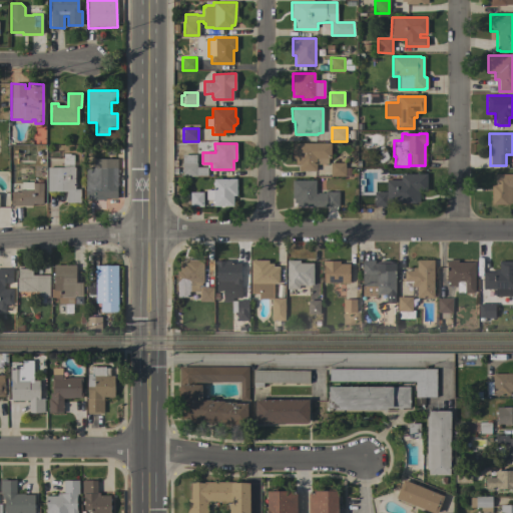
[(331,158),(316,158),(316,171),(299,171),(299,165),(296,165),(296,160),(292,160),(292,143),(331,143),(331,158)]
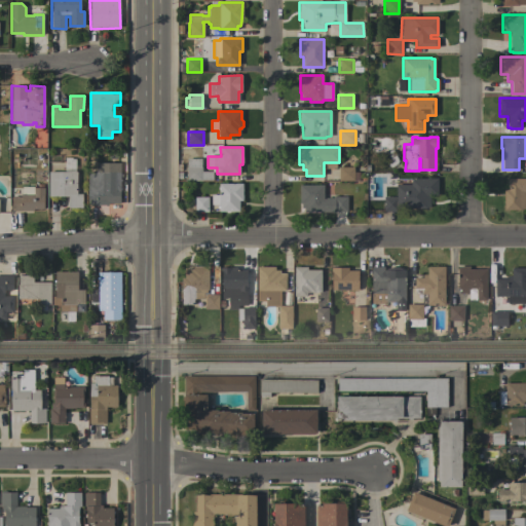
[(383,154),(392,149),(400,162),(389,167),(383,154)]
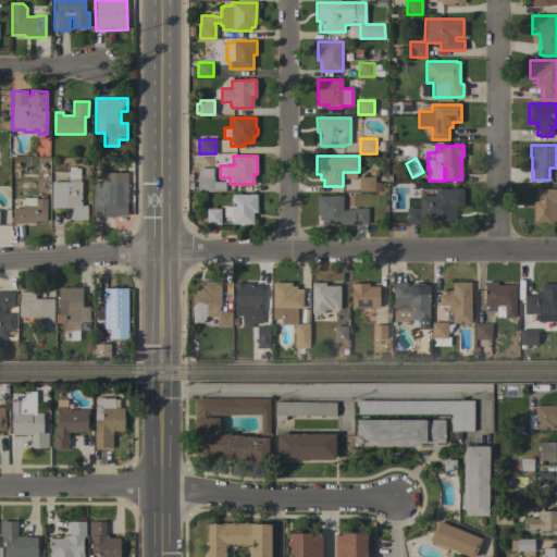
[(213,168),(213,177),(213,182),(225,182),(225,192),(198,192),(198,168),(213,168)]
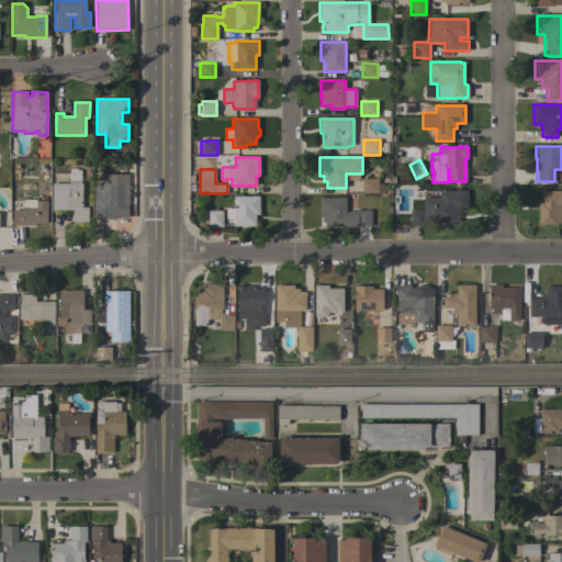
[(102,184),(102,173),(128,173),(127,217),(115,216),(115,220),(93,220),(93,184),(102,184)]
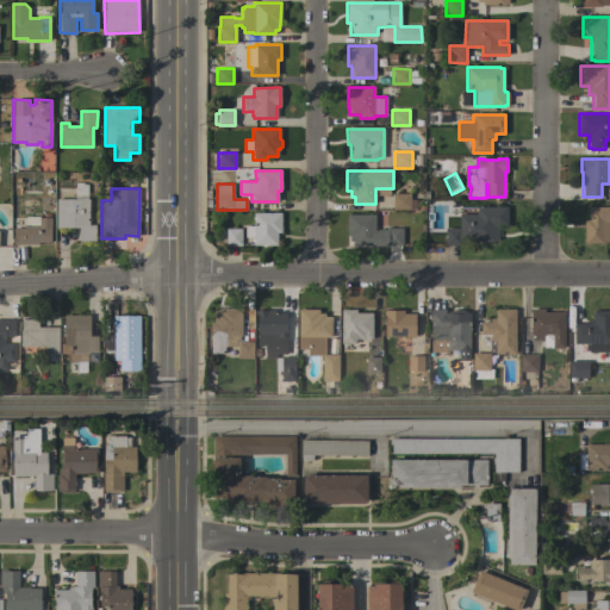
[(410,199),(416,199),(416,210),(393,210),(393,193),(410,193),(410,199)]
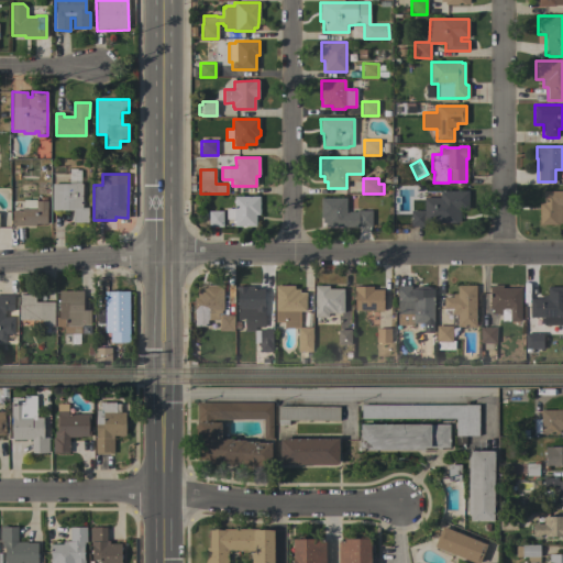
[(59,210),(52,210),(52,184),(81,184),(81,208),(88,208),(88,222),(73,222),(73,210),(66,210),(59,210)]
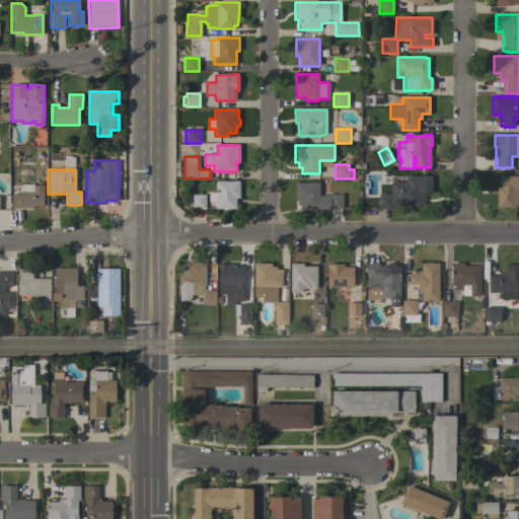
[(392,206),(392,208),(377,209),(377,194),(390,194),(390,182),(405,182),(405,175),(432,175),(432,194),(424,194),(424,198),(421,198),(421,206),(400,206),(392,206)]
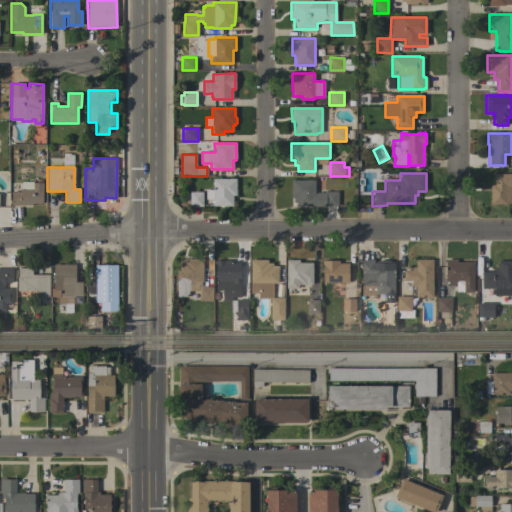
[(511,174),(511,186),(511,203),(506,204),(490,205),(490,185),(494,185),(494,174),(511,174)]
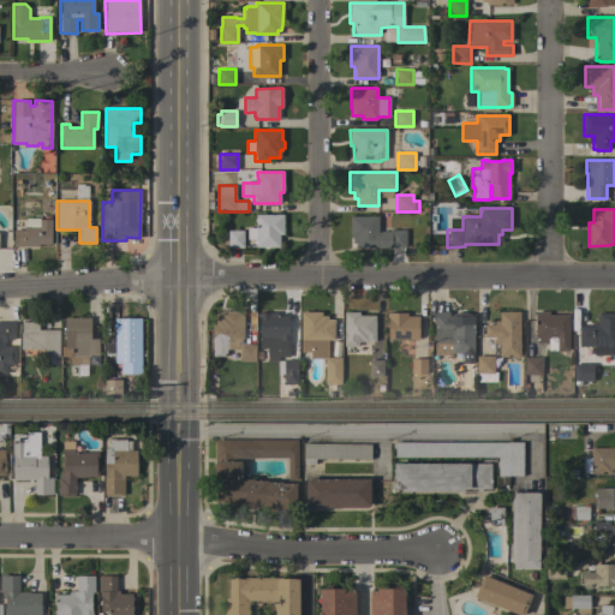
[(256,248),(256,239),(246,239),(246,227),(256,227),(256,215),(282,215),(284,234),(279,234),(279,246),(256,248)]
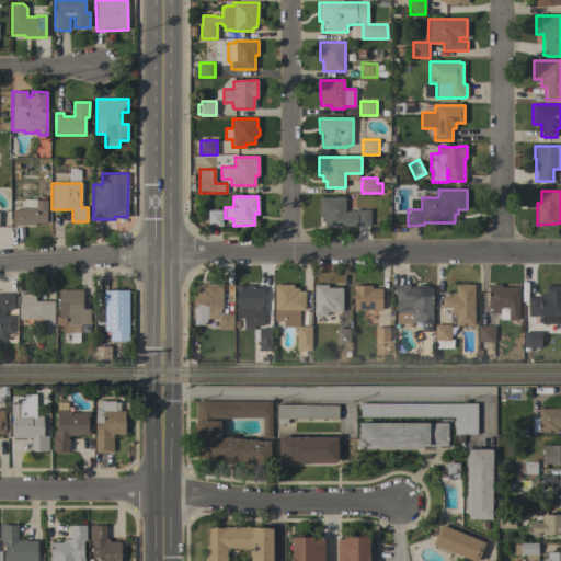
[(345,212),(346,212),(346,210),(355,210),(355,209),(370,209),(370,226),(324,226),(324,221),(321,221),(321,217),(320,217),(320,197),(345,197),(345,212)]
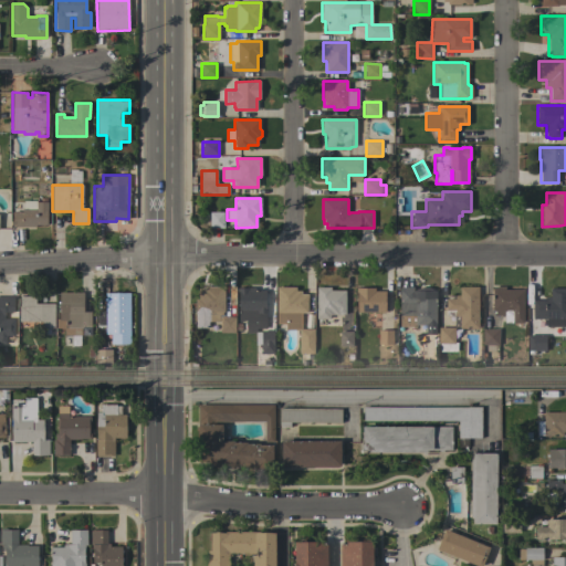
[(12,212),(22,212),(22,209),(23,209),(23,201),(37,201),(37,202),(48,202),(48,224),(35,224),(35,227),(12,227),(12,212)]
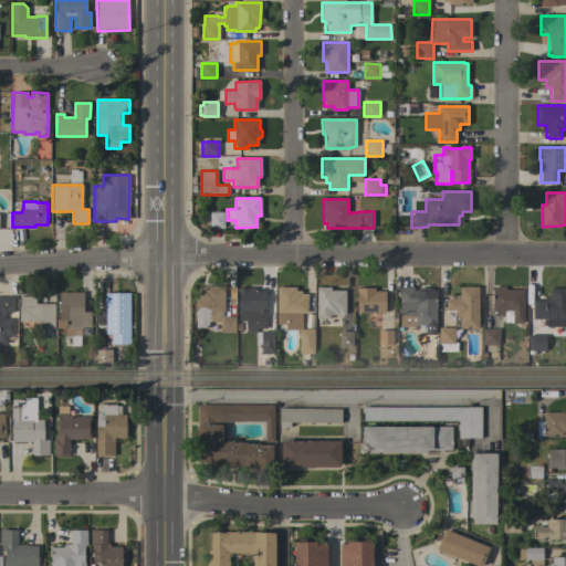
[(209,228),(209,212),(223,212),(223,228),(209,228)]
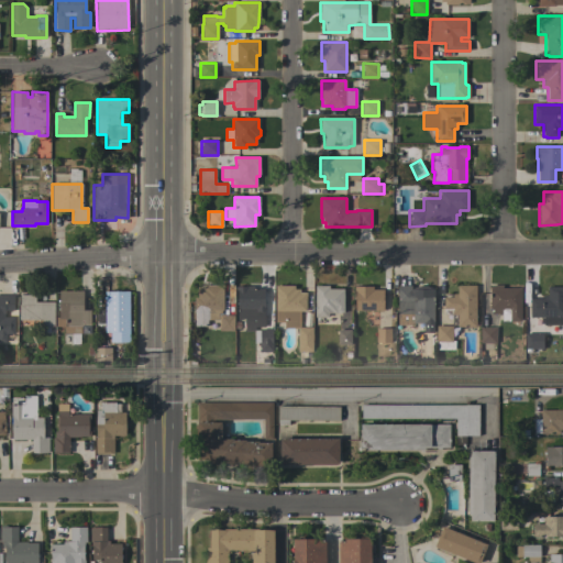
[(223,310),(221,310),(221,315),(233,315),(233,331),(219,331),(219,320),(207,320),(207,327),(195,327),(195,285),(223,285),(223,310)]
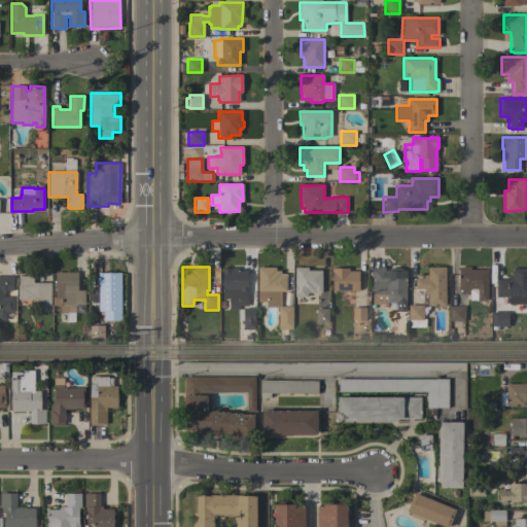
[(247,287),(248,287),(248,297),(242,297),(242,306),(239,306),(239,308),(229,308),(229,297),(222,300),(222,272),(221,272),(221,268),(230,268),(230,267),(237,267),(237,271),(247,271),(247,287)]
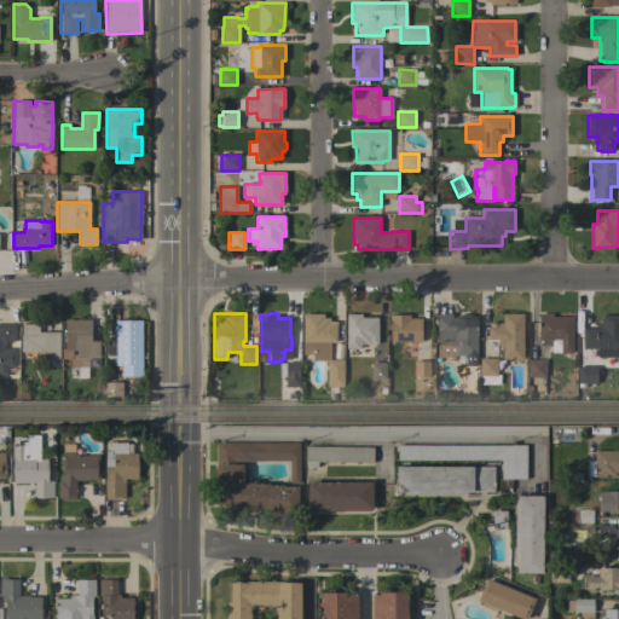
[(336,342),(329,342),(329,359),(343,360),(343,387),(327,387),(327,362),(311,360),(311,354),(302,354),(304,313),(323,313),(323,318),(329,318),(329,322),(336,322),(336,342)]
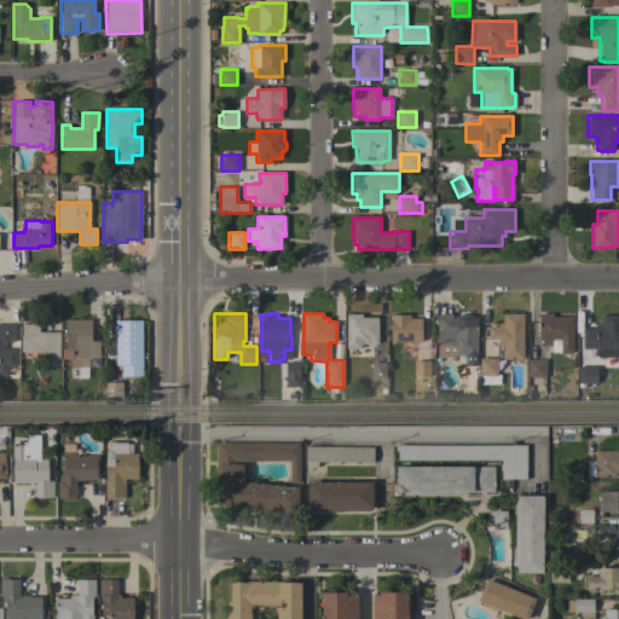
[(453,354),(453,358),(438,358),(438,347),(437,347),(437,317),(438,317),(438,313),(452,313),(452,316),(453,316),(453,318),(475,318),(475,320),(476,320),(476,366),(464,366),(464,356),(453,354)]
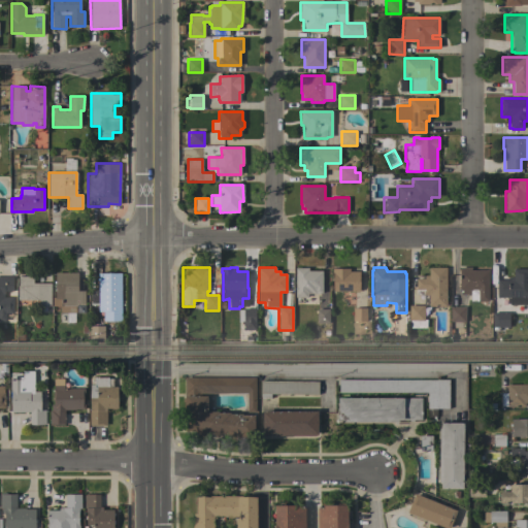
[(446,306),(428,306),(428,305),(423,305),(423,295),(416,295),(416,278),(424,278),(424,275),(428,275),(428,267),(446,267),(446,306)]
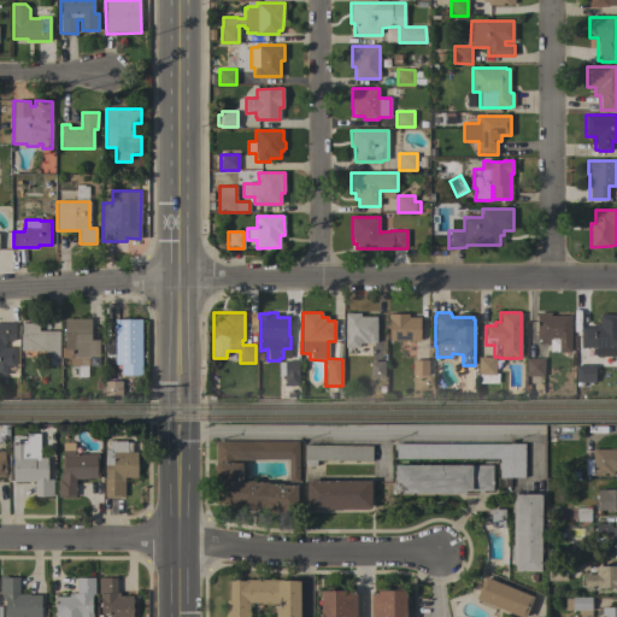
[(570,352),(550,352),(550,345),(539,345),(539,339),(536,339),(536,316),(538,316),(538,312),(551,312),(551,316),(570,316),(570,352)]
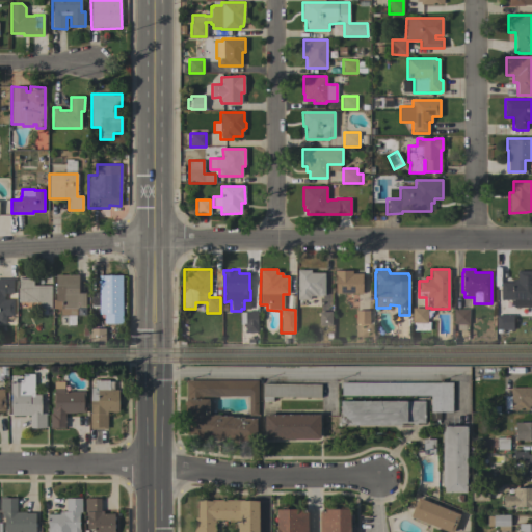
[(324,295),(310,295),(310,299),(297,299),(297,270),(311,270),(311,272),(324,272),(324,295)]
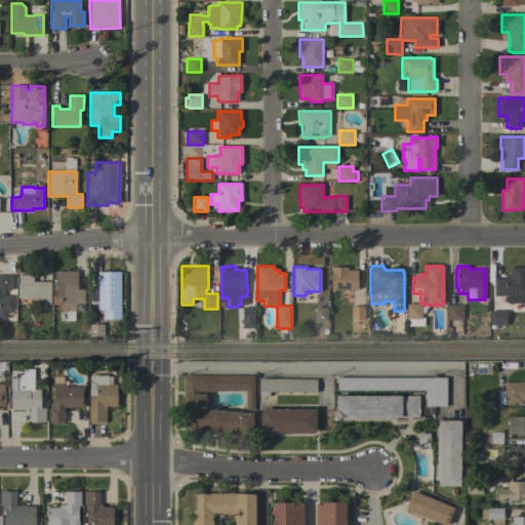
[(331,289),(331,271),(330,271),(330,267),(347,267),(347,270),(357,270),(357,290),(331,289)]
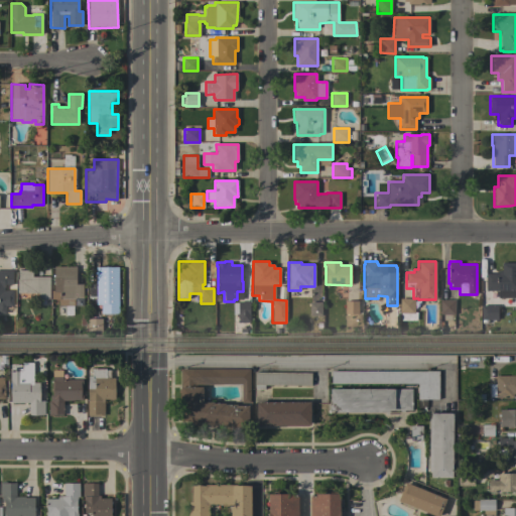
[(515,297),(497,297),(497,290),(485,290),(485,273),(497,273),(497,270),(502,270),(502,262),(515,262),(515,297)]
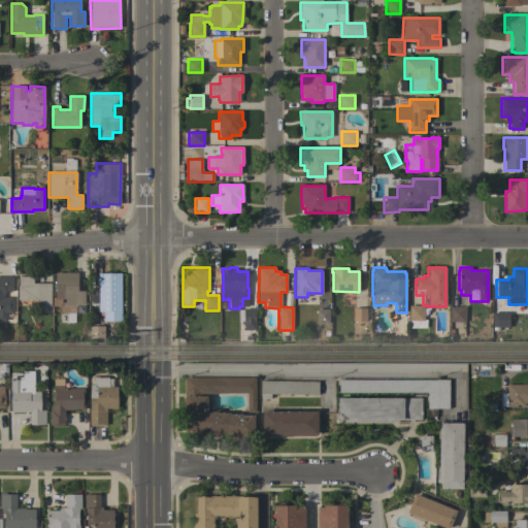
[(75,311),(60,311),(60,306),(52,306),(53,297),(55,297),(55,272),(77,272),(77,281),(78,281),(78,288),(77,288),(77,291),(85,291),(85,304),(76,304),(76,306),(75,306),(75,311)]
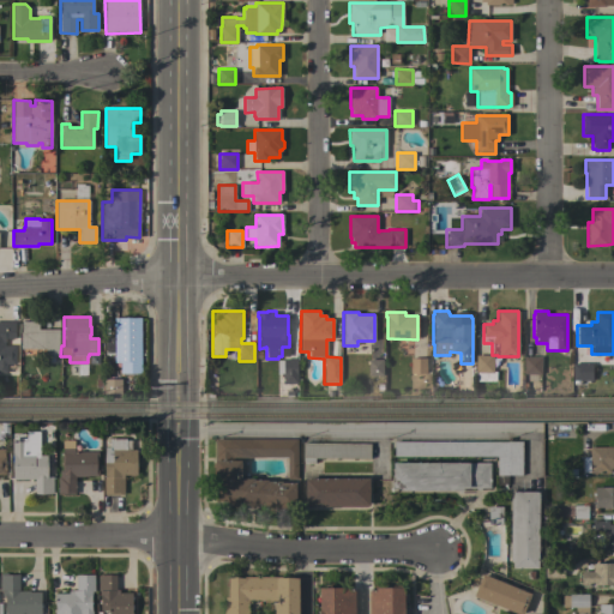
[(113,318),(139,318),(139,331),(133,331),(133,345),(140,345),(140,357),(115,357),(115,355),(106,355),(106,338),(113,338),(113,318)]
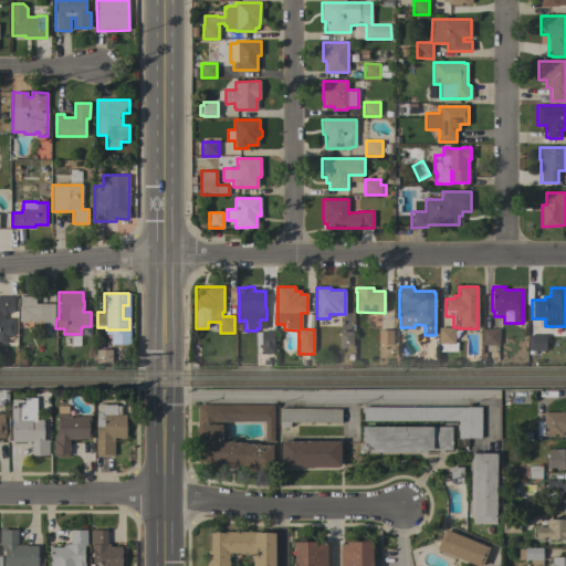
[(0,296),(13,296),(13,312),(4,312),(4,318),(14,318),(14,336),(7,336),(6,344),(0,344),(0,296)]
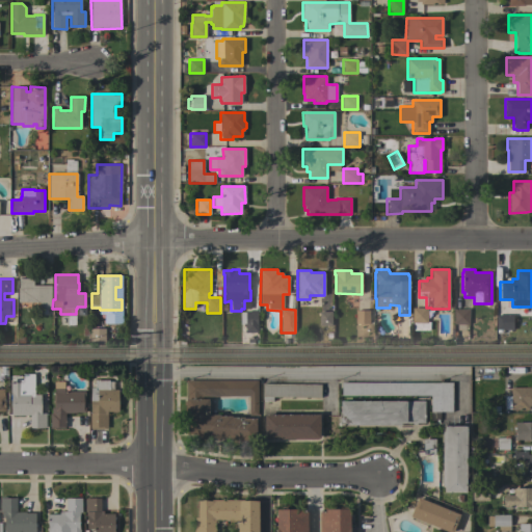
[(51,286),(51,309),(47,309),(47,314),(41,314),(42,308),(40,308),(40,302),(18,302),(18,288),(19,288),(19,278),(33,278),(33,286),(51,286)]
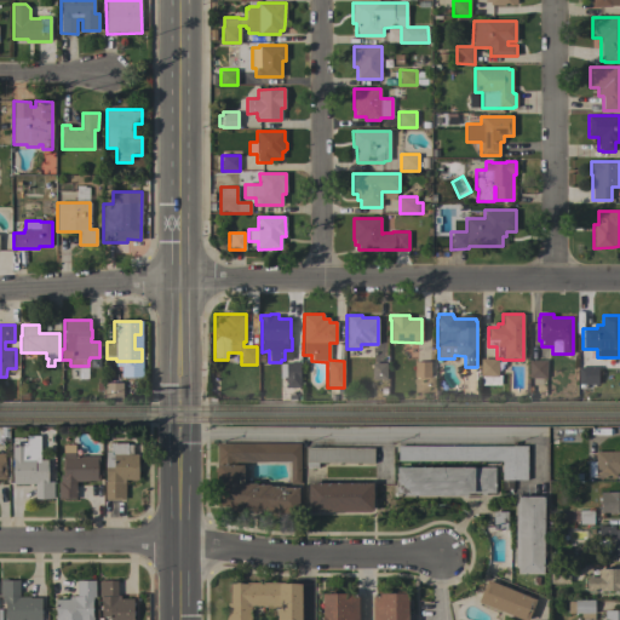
[(498,359),(498,375),(500,375),(500,385),(481,385),(481,375),(480,375),(480,359),(498,359)]
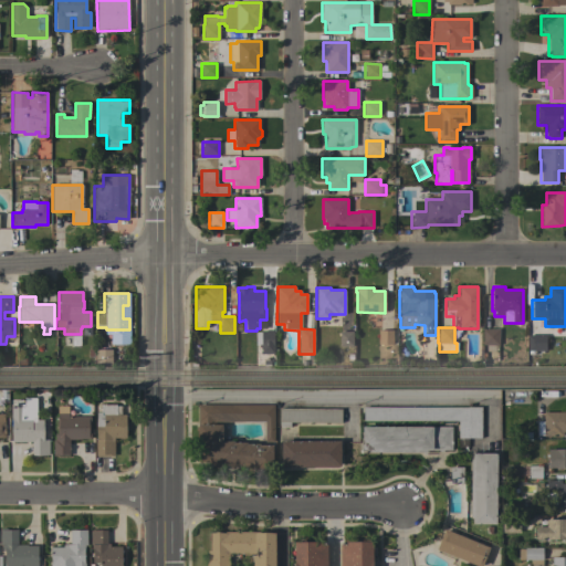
[(482,345),(482,328),(499,328),(499,345),(482,345)]
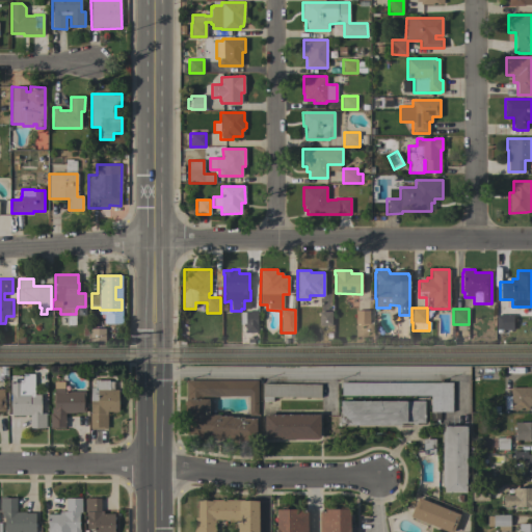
[(369,324),(355,323),(355,310),(369,310),(369,324)]
